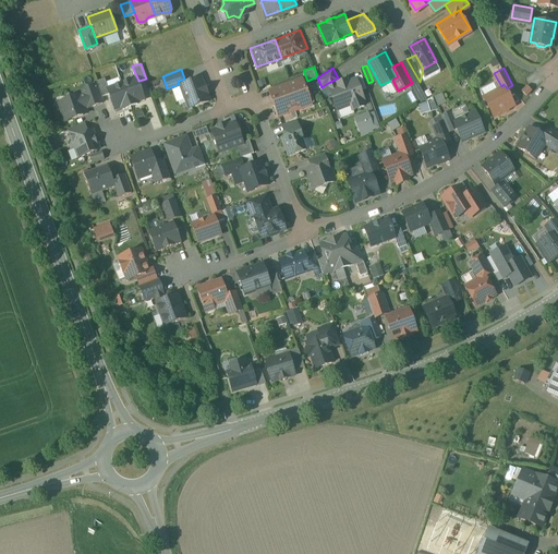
[(105,75),(97,79),(98,84),(102,94),(110,92),(108,86),(109,86),(105,75)]
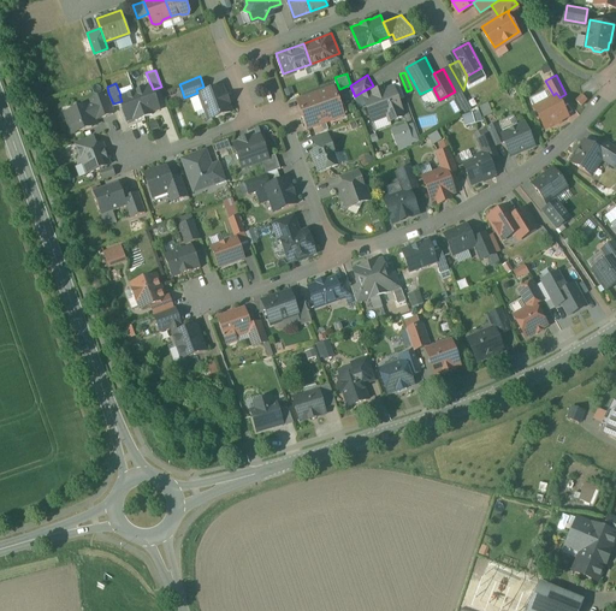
[(150,84),(135,89),(144,114),(153,111),(152,108),(159,106),(158,104),(159,102),(157,94),(155,94),(153,89),(150,83),(150,84)]
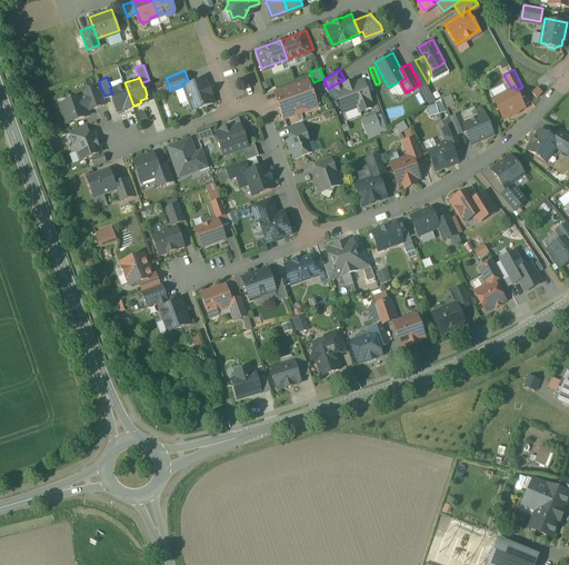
[(205,78),(185,85),(193,108),(213,100),(210,93),(211,92),(209,85),(208,85),(205,78)]
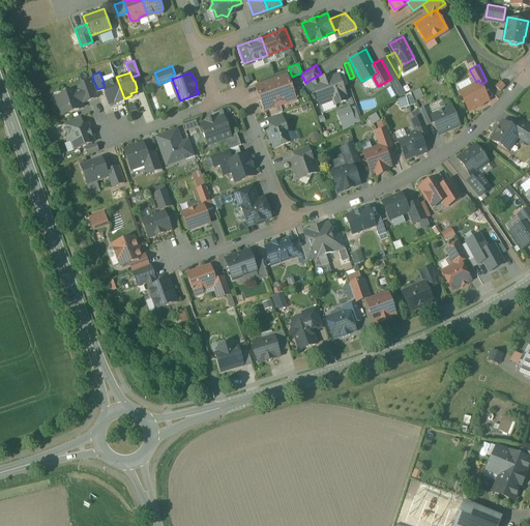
[(337,72),(329,76),(329,75),(321,77),(322,79),(319,80),(318,76),(312,79),(314,84),(321,101),(333,96),(335,101),(346,97),(345,93),(345,92),(337,72)]
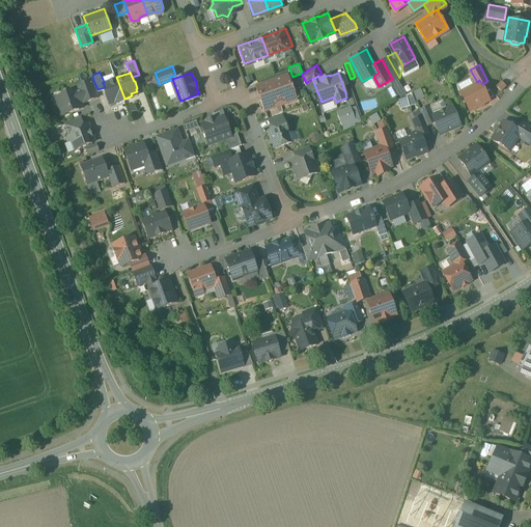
[(287,74),(256,85),(264,108),(297,96),(287,74)]
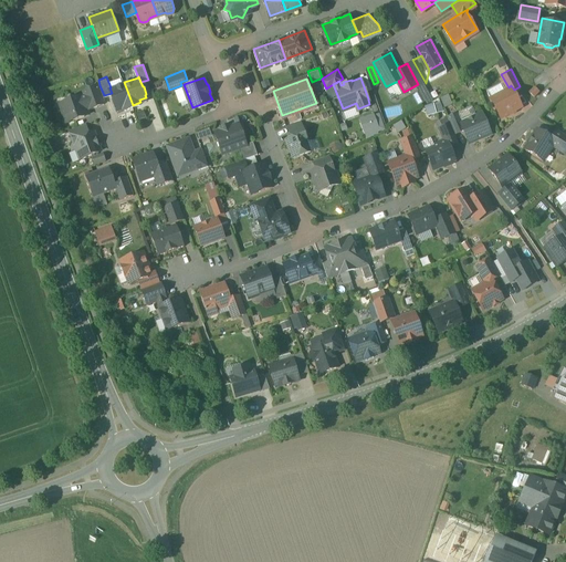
[(111,87),(109,87),(112,93),(113,97),(112,97),(115,106),(116,105),(117,108),(124,106),(125,107),(133,105),(124,82),(111,87)]
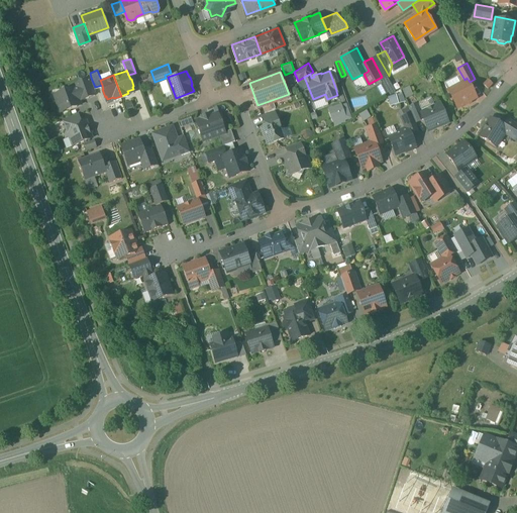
[(89,77),(76,82),(77,85),(75,86),(78,95),(81,94),(82,98),(95,93),(95,92),(96,91),(95,87),(91,78),(90,78),(89,77)]
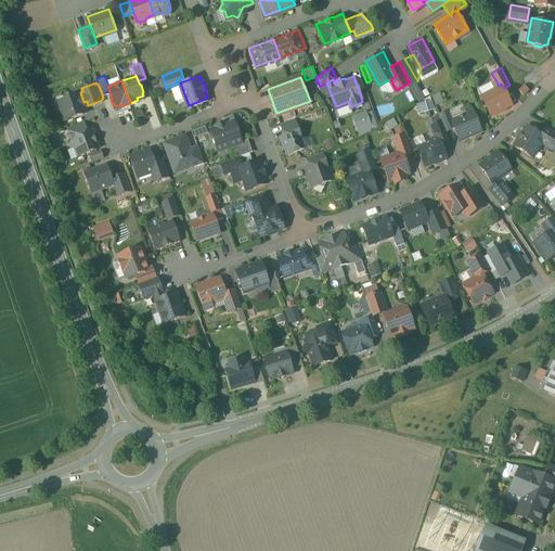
[(499,86),(495,87),(494,86),(488,90),(489,90),(481,94),(491,113),(511,102),(504,88),(501,84),(499,86)]
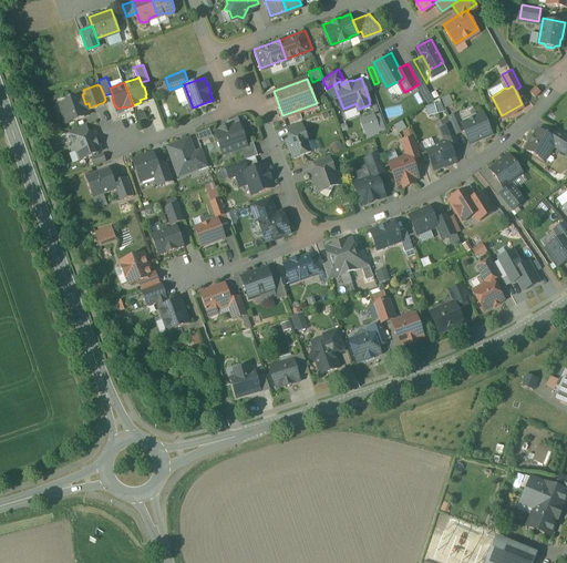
[(449,93),(442,95),(446,104),(452,102),(449,93)]
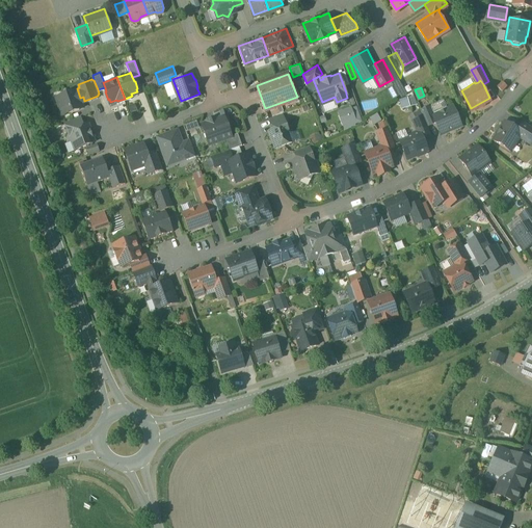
[(77,88),(59,95),(61,101),(59,104),(62,113),(79,107),(79,106),(80,102),(82,102),(80,98),(77,88)]
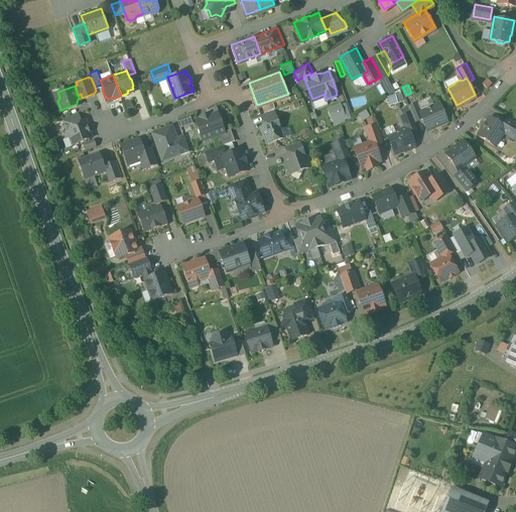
[(403,91),(388,93),(390,102),(404,100),(403,91)]
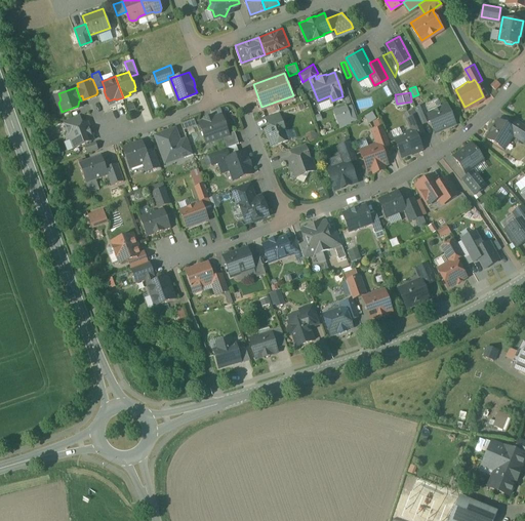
[(423,103),(415,107),(417,113),(421,122),(430,118),(427,111),(428,111),(423,103)]
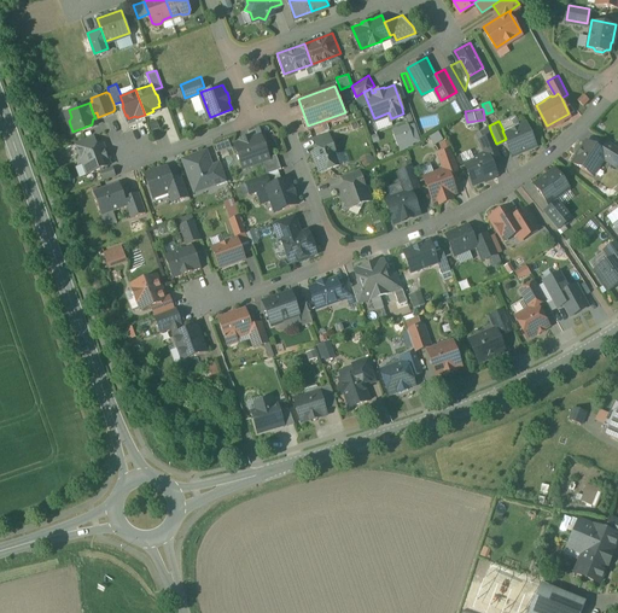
[(526,121),(519,124),(518,122),(509,126),(511,128),(503,130),(502,130),(506,139),(512,153),(536,144),(526,121)]
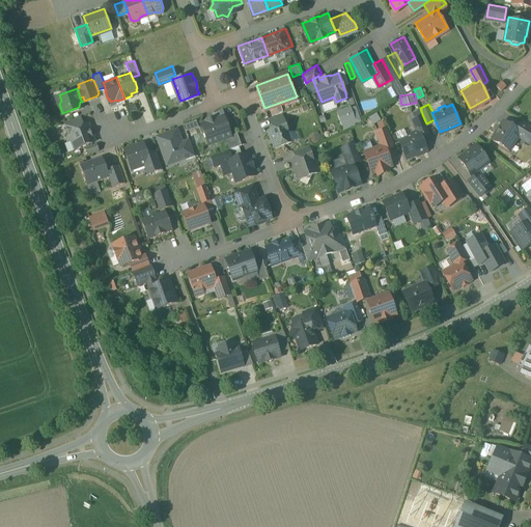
[(420,108),(413,111),(415,117),(422,114),(420,108)]
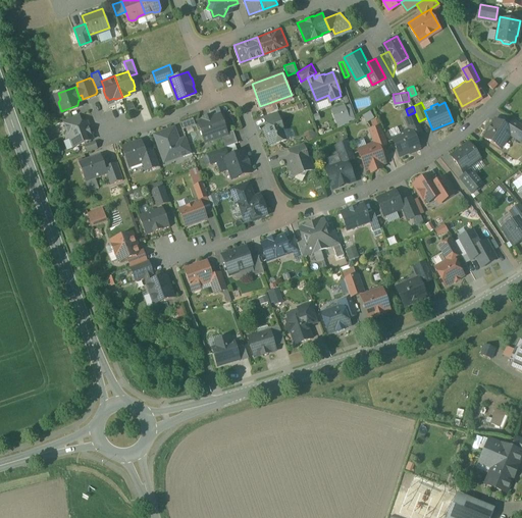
[(276,109),(265,113),(267,119),(278,115),(276,109)]
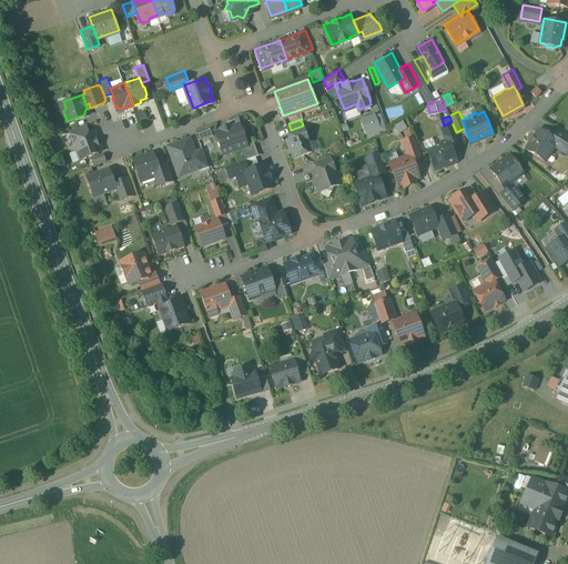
[(382,119),(369,123),(373,131),(385,127),(382,119)]
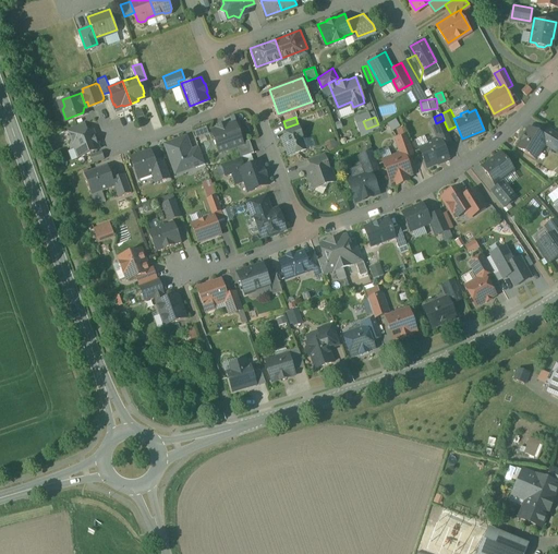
[(392,128),(401,124),(398,117),(389,121),(392,128)]
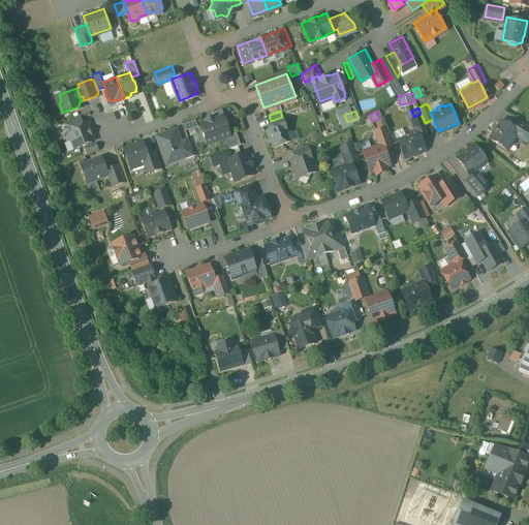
[(84,123),(80,113),(65,119),(69,130),(66,136),(72,139),(74,146),(94,140),(93,135),(93,134),(92,129),(90,129),(88,121),(84,123)]
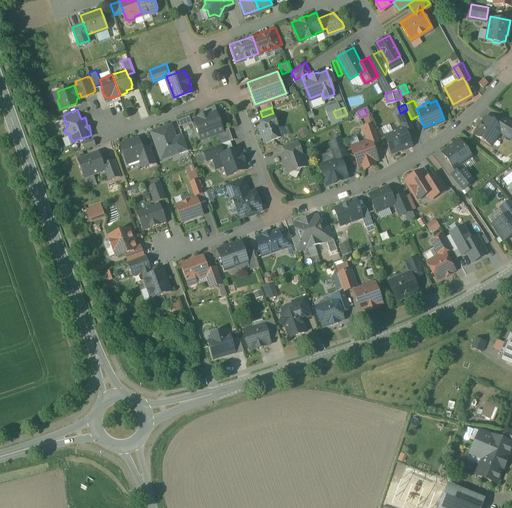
[(216,110),(194,118),(201,137),(215,132),(223,129),(223,128),(219,119),(222,118),(219,110),(216,111),(216,110)]
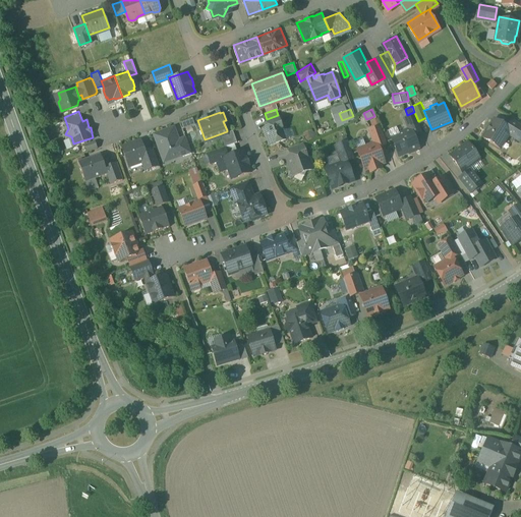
[(407,115),(404,116),(409,128),(411,127),(413,132),(421,128),(418,121),(414,112),(407,115)]
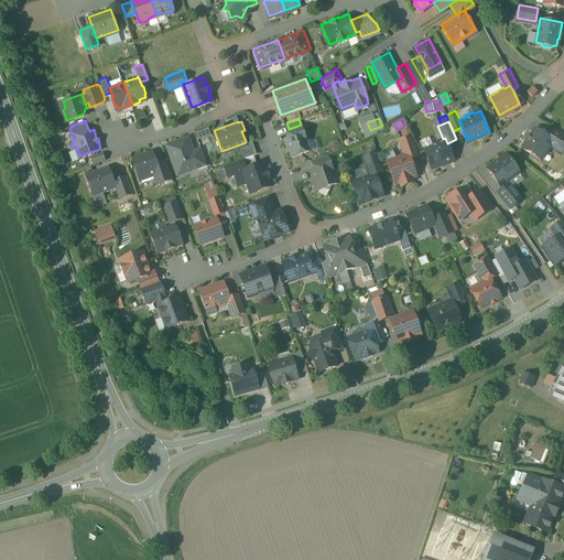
[(301,125),(289,129),(291,136),(285,138),(288,146),(290,144),(293,154),(310,149),(307,142),(308,139),(303,124),(301,125)]
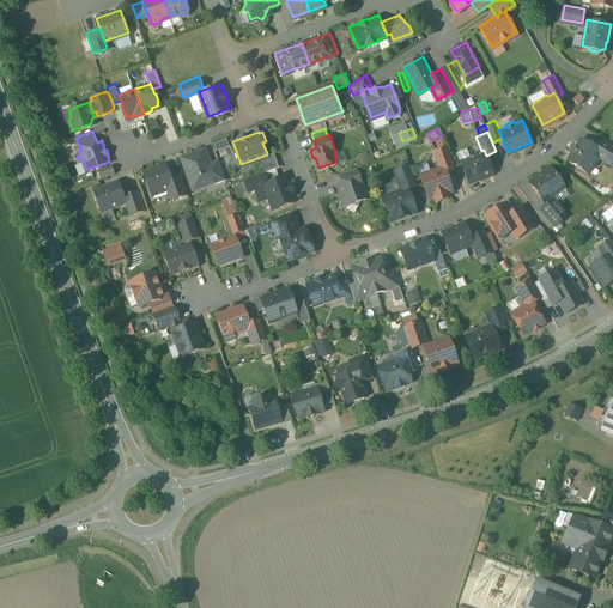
[(228,137),(216,140),(218,146),(229,143),(228,137)]
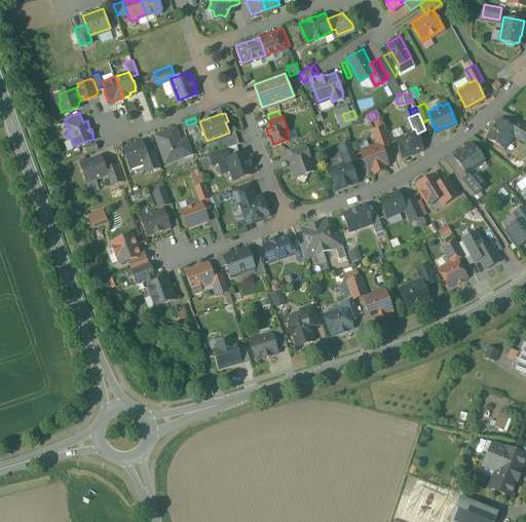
[(525,122),(517,117),(512,125),(516,128),(513,133),(525,140),(525,138),(525,122)]
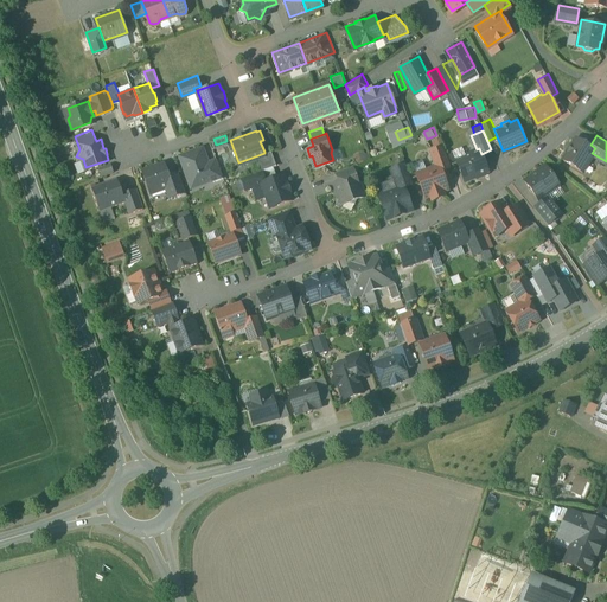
[(440,136),(433,139),(435,147),(442,145),(440,136)]
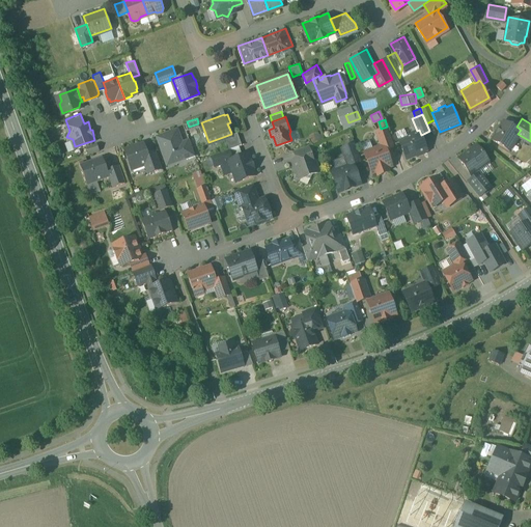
[(516,127),(504,119),(500,125),(496,130),(497,131),(493,138),(509,148),(518,134),(521,130),(516,127)]
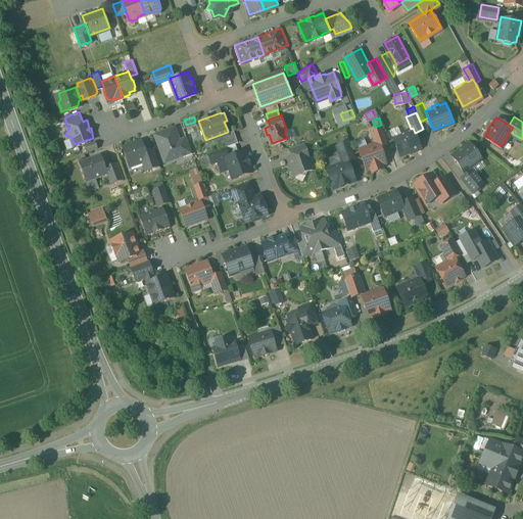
[(375,127),(372,129),(376,142),(378,141),(380,145),(388,142),(382,125),(381,125),(375,127)]
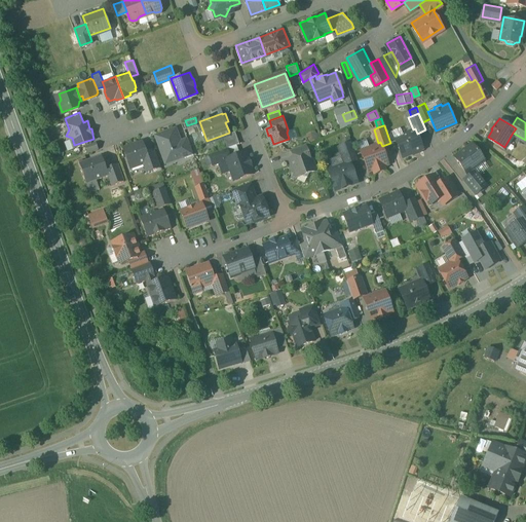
[(401,125),(392,129),(396,137),(404,134),(401,125)]
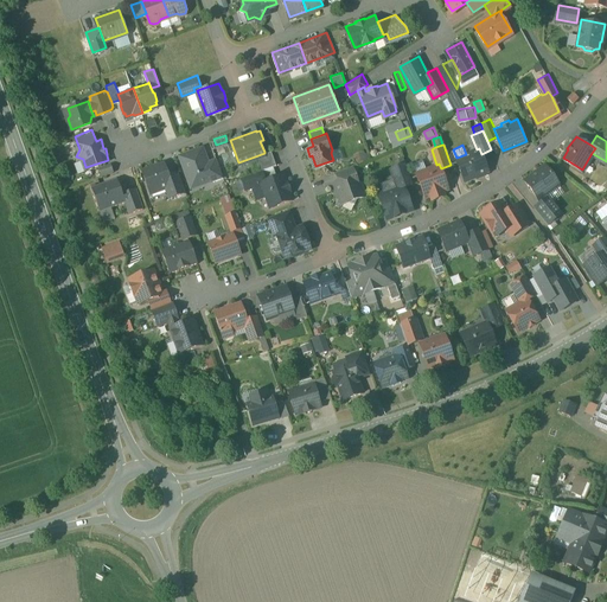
[(359,160),(369,155),(364,147),(355,153),(359,160)]
